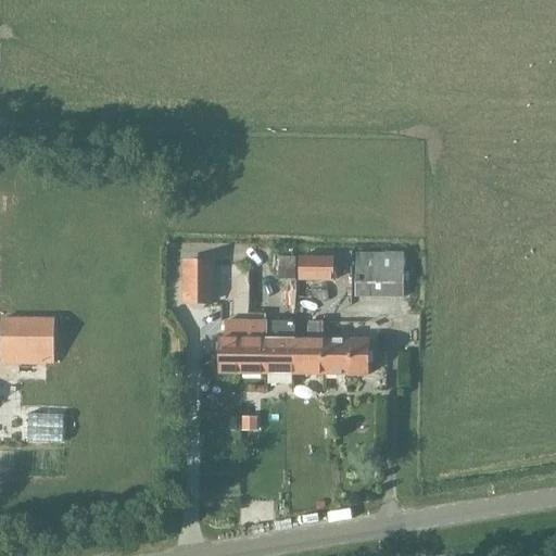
[(355,298),(403,299),(403,252),(384,251),(384,253),(356,252),(355,298)]
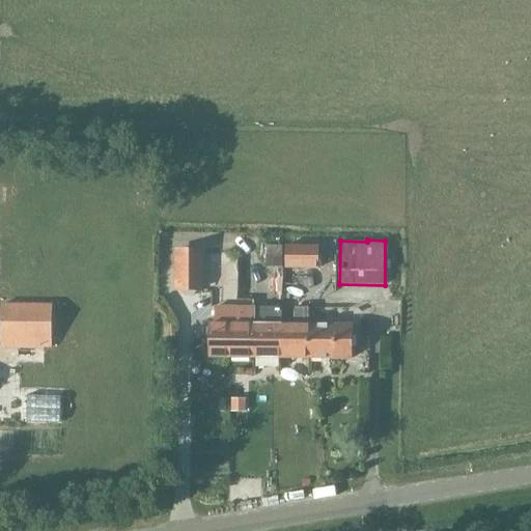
[(266,246),(267,267),(283,267),(282,245),(266,246)]
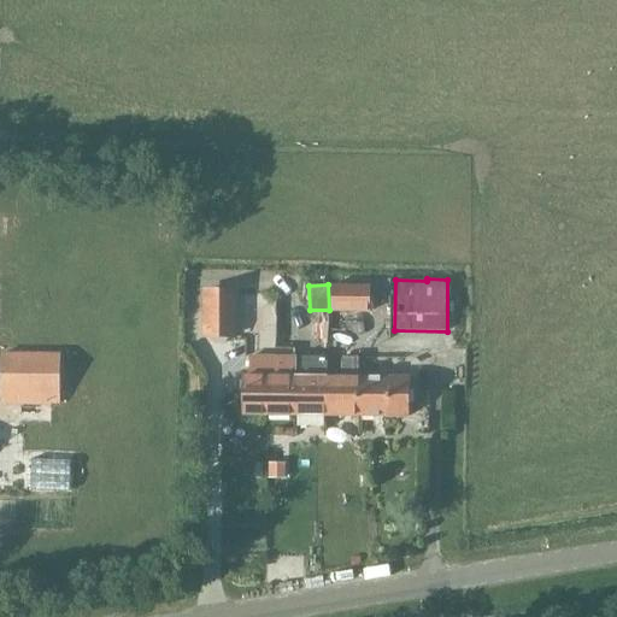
[(331,285),(331,310),(370,310),(370,286),(331,285)]
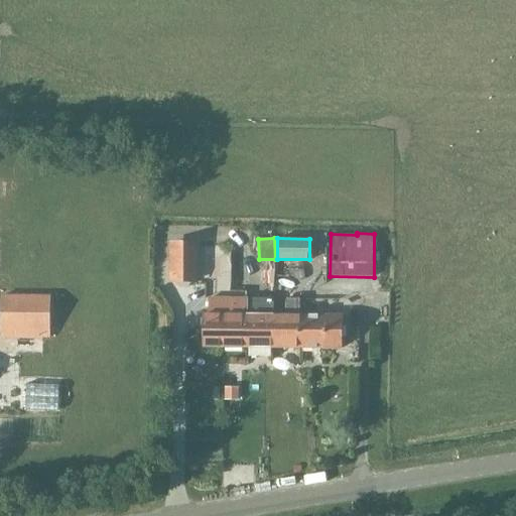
[(199,242),(180,242),(169,241),(169,282),(198,283),(199,242)]
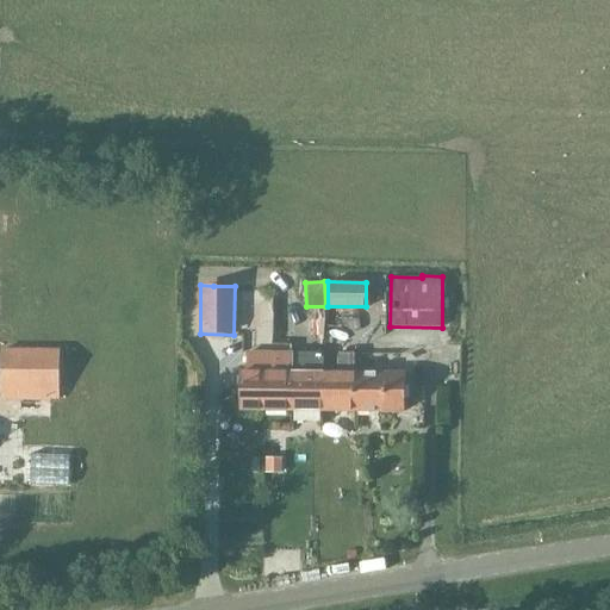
[(0,398),(58,399),(60,349),(0,348),(0,355),(0,398)]
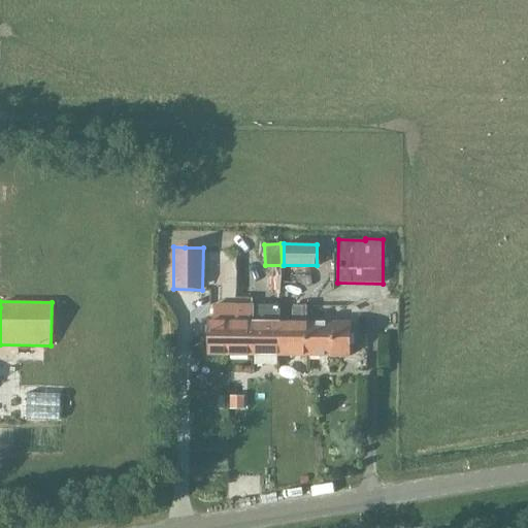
[(253,355),(254,321),(254,304),(215,304),(215,321),(209,321),(208,355),(253,355)]
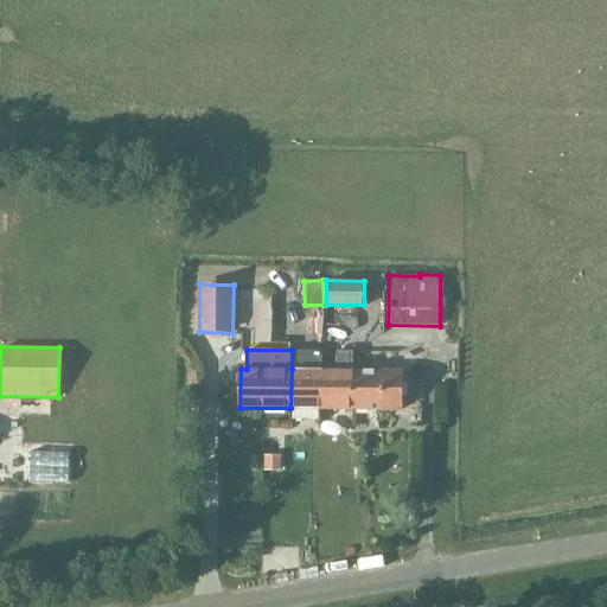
[(352,408),(353,370),(353,351),(338,351),(338,370),(323,370),(321,408),(352,408)]
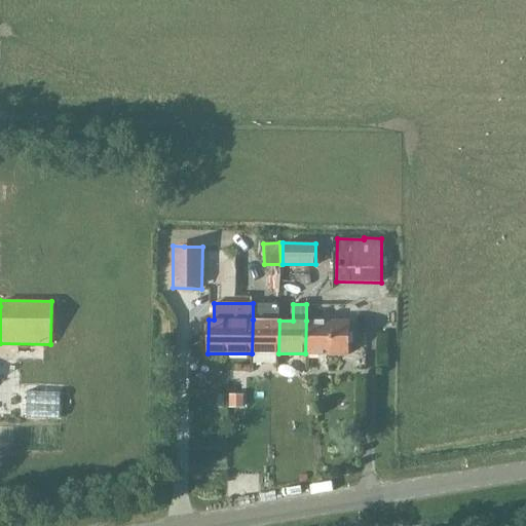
[(278,353),(279,321),(253,320),(252,353),(278,353)]
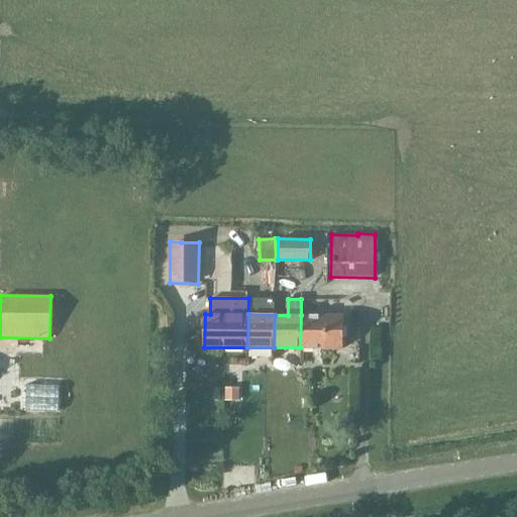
[(301,315),(300,347),(344,348),(344,315),(301,315)]
